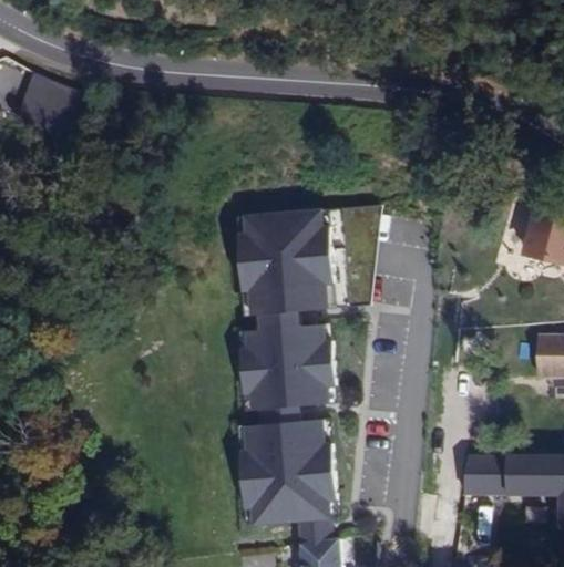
[(563,263),(563,205),(534,198),(522,253),(563,263)]
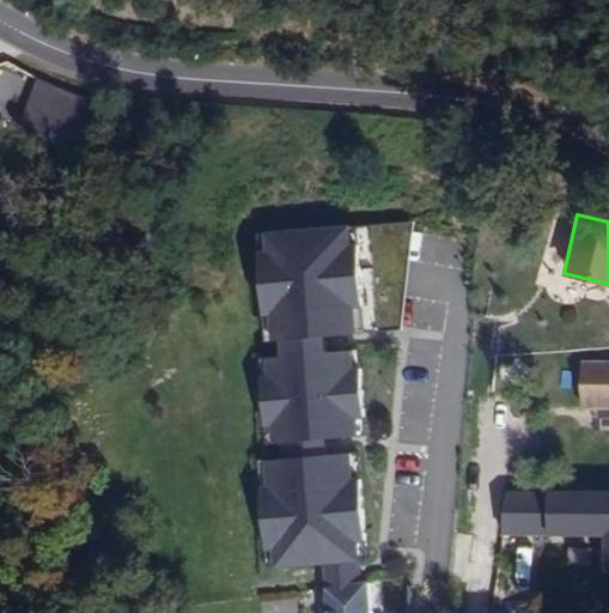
[(353,225),(259,232),(267,333),(361,326),(353,225)]
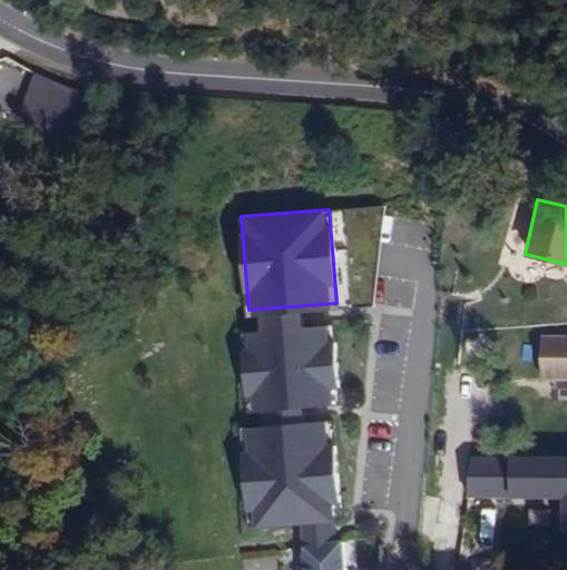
[(330,317),(241,322),(246,411),(335,405),(330,317)]
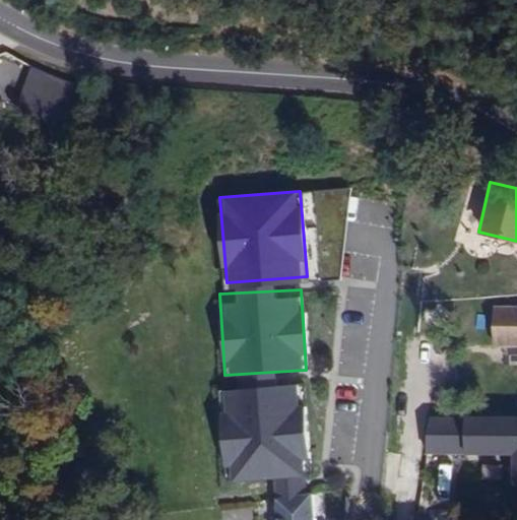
[(516,306),(489,306),(488,346),(516,346),(516,306)]
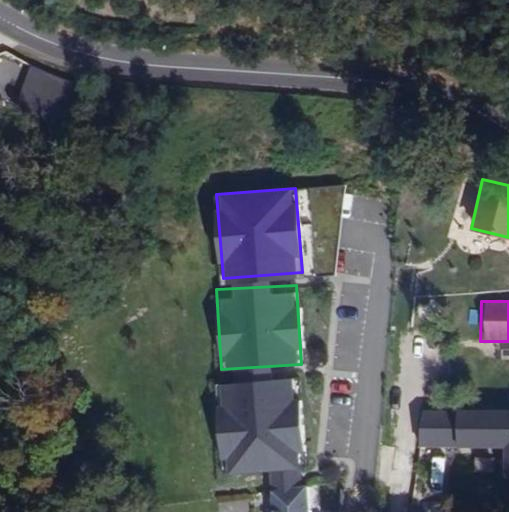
[(294,379),(215,384),(220,469),(299,464),(294,379)]
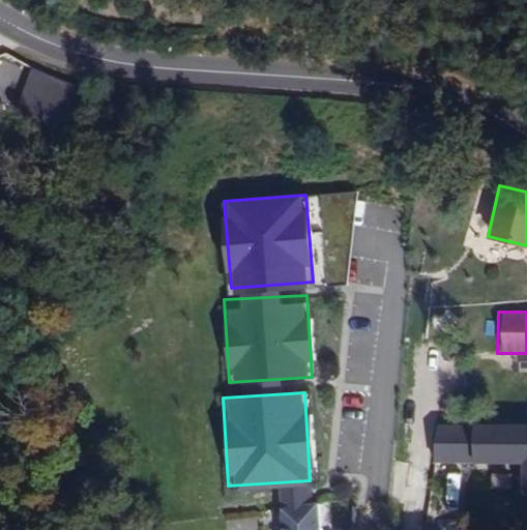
[(517,463),(518,497),(526,496),(526,422),(431,424),(431,464),(517,463)]
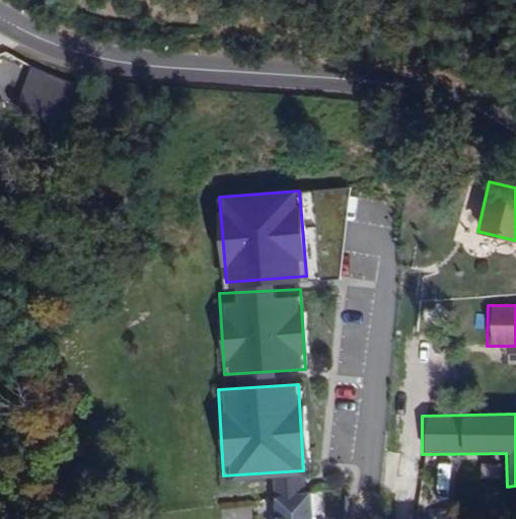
[(481,454),(478,480),(504,482),(505,456),(481,454)]
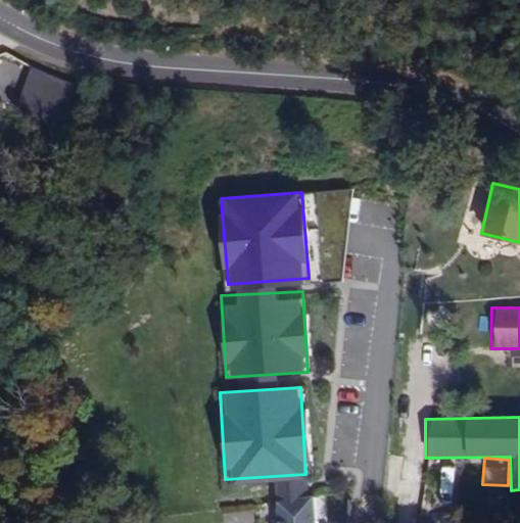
[(313,496),(277,498),(278,522),(314,522),(313,498),(313,496)]
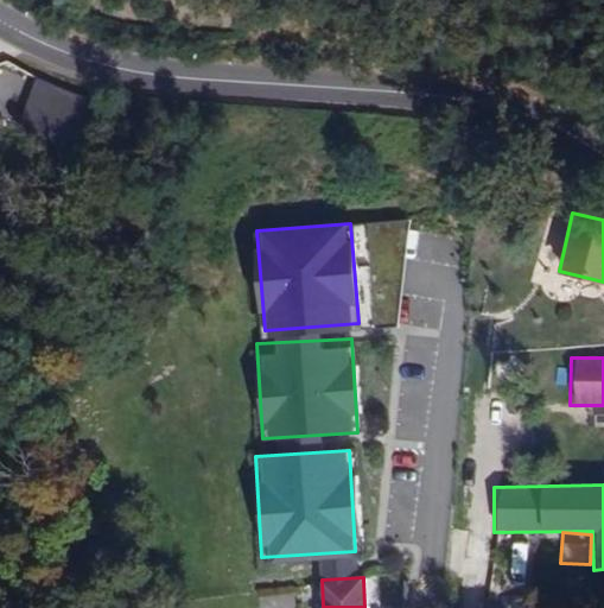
[(380,607),(377,578),(363,580),(364,607),(380,607)]
